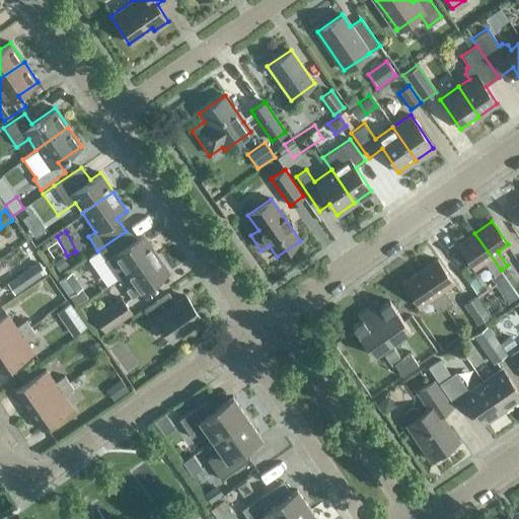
[(126,231),(97,250),(110,269),(118,264),(125,275),(156,253),(143,234),(133,241),(126,231)]
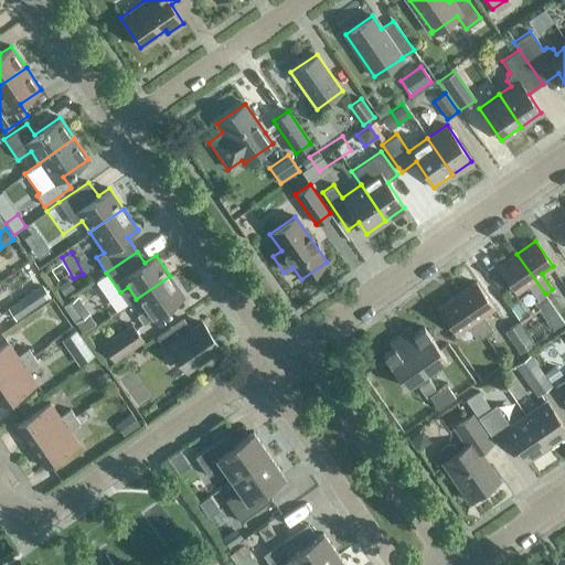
[(545,294),(516,254),(498,267),(515,292),(526,285),(536,299),(545,294)]
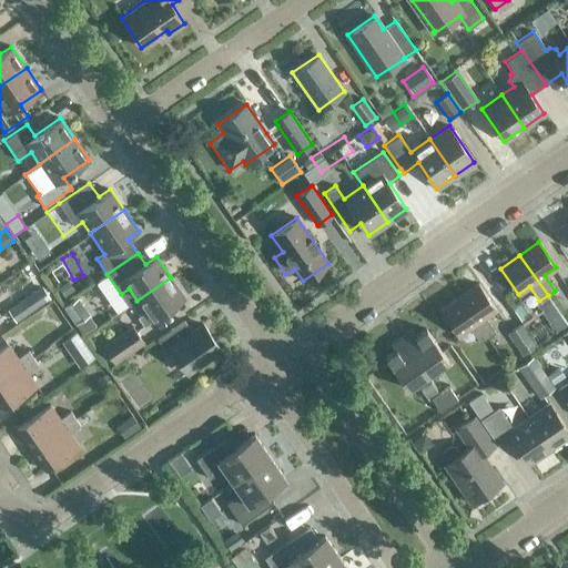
[(184,298),(171,277),(137,301),(144,312),(137,317),(143,326),(184,298)]
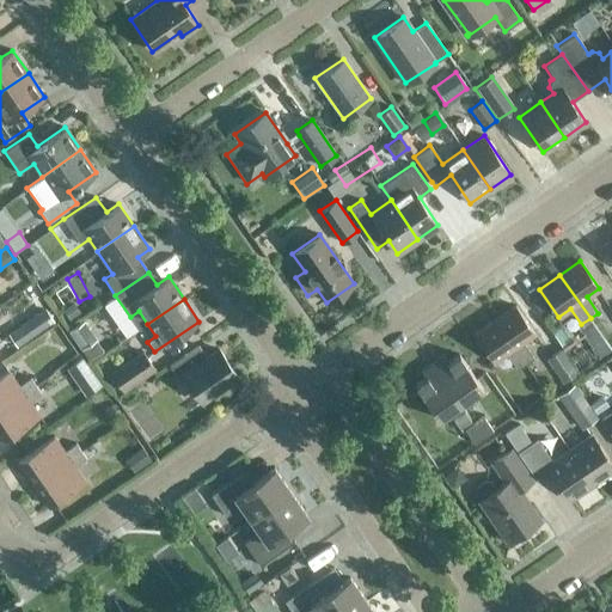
[(72,303),(61,311),(68,320),(79,312),(72,303)]
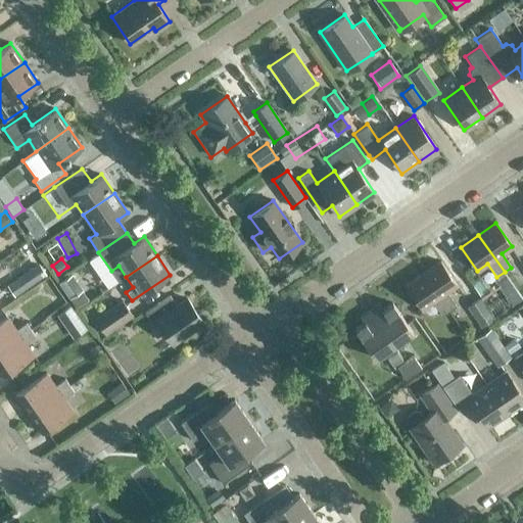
[(423,273),(448,311),(456,305),(446,292),(457,285),(440,260),(423,273)]
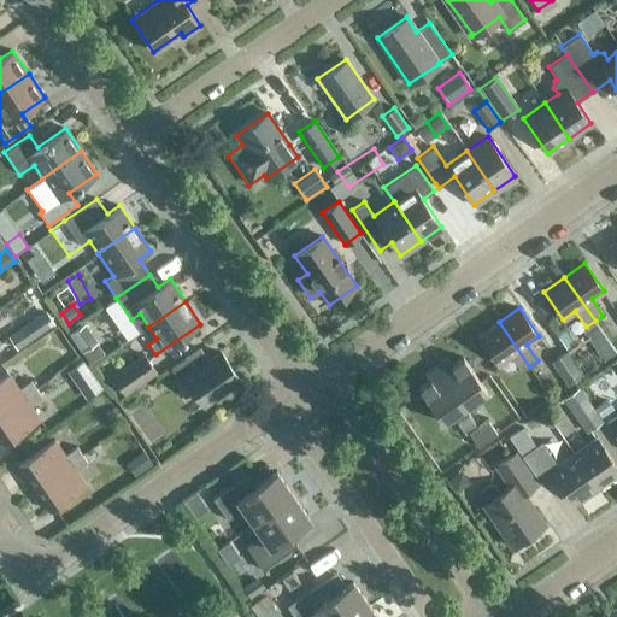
[(43,311),(37,316),(5,338),(13,350),(52,323),(43,311)]
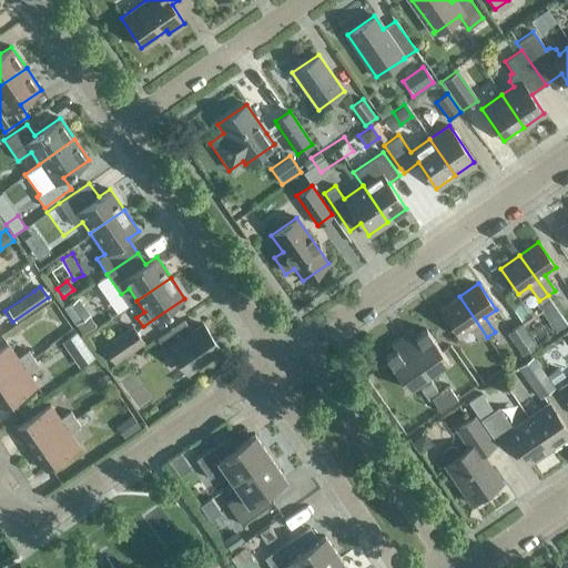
[(487,337),(459,296),(439,310),(458,336),(469,328),(479,343),(487,337)]
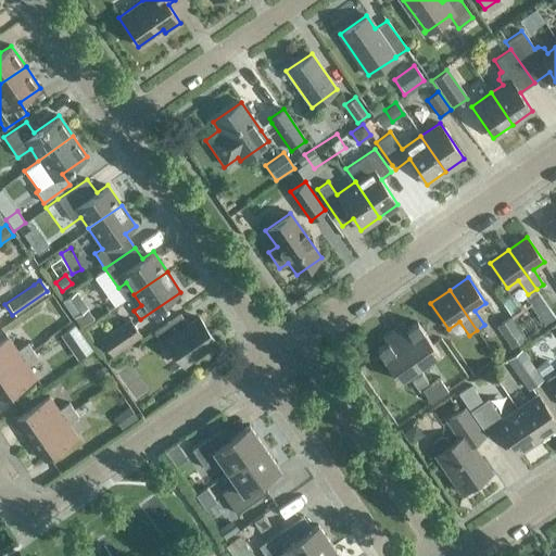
[(87,308),(76,292),(62,302),(74,318),(87,308)]
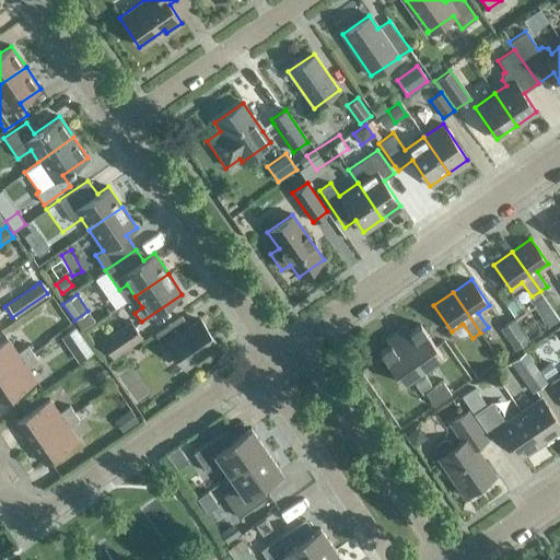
[(184,366),(217,343),(200,319),(189,327),(182,316),(154,335),(163,346),(167,343),(184,366)]
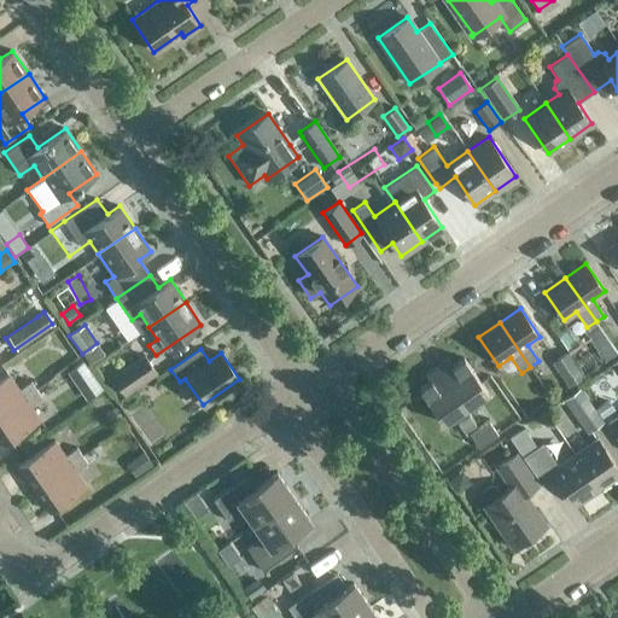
[(551,363),(567,388),(583,377),(566,353),(551,363)]
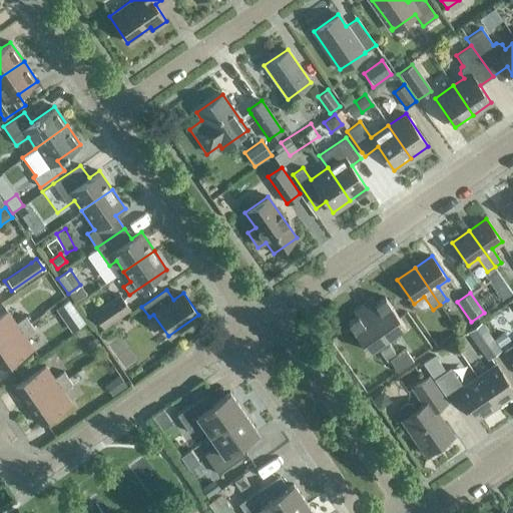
[(102,328),(129,309),(120,295),(92,314),(102,328)]
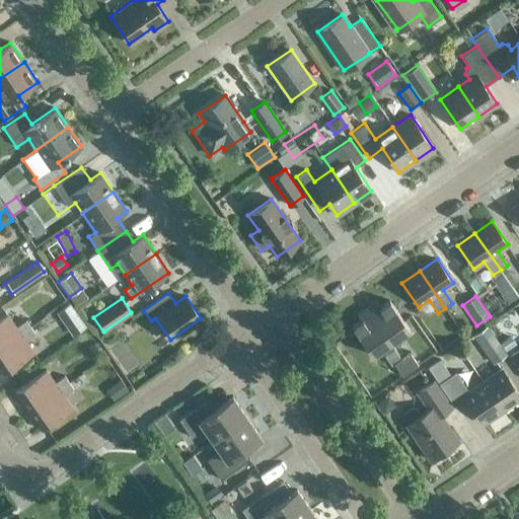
[(496,298),(485,302),(488,310),(499,306),(496,298)]
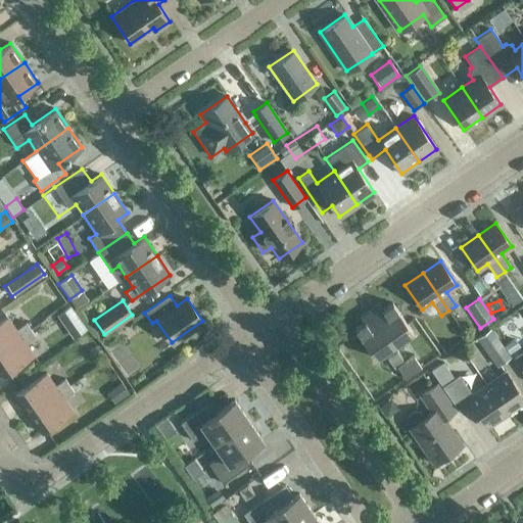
[(379,303),(369,310),(393,345),(412,332),(392,302),(383,310),(379,303)]
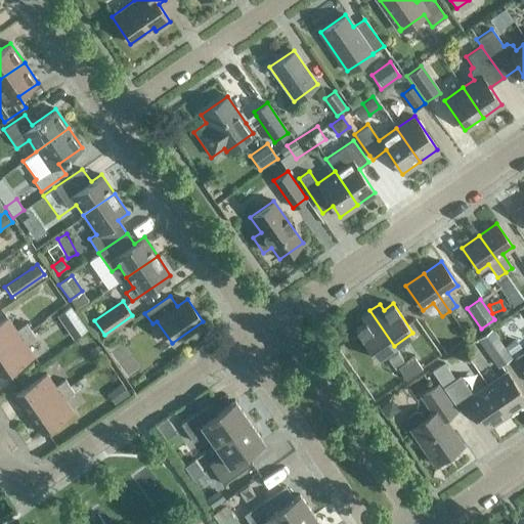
[(394,346),(369,310),(360,317),(364,323),(355,330),(376,358),(394,346)]
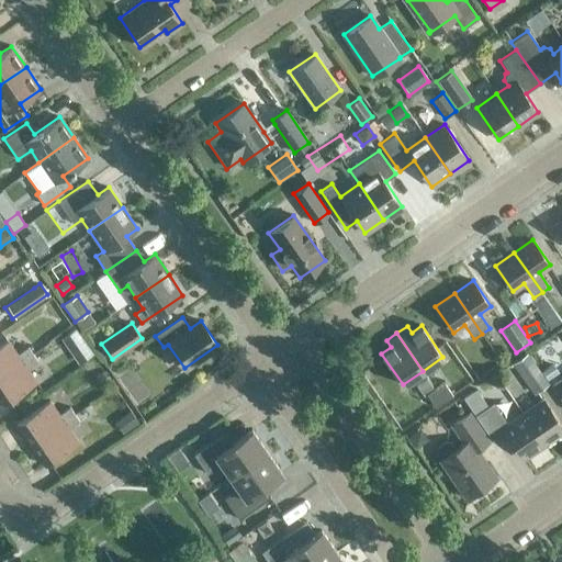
[(0,375),(32,353),(27,347),(17,355),(7,340),(0,345),(0,375)]
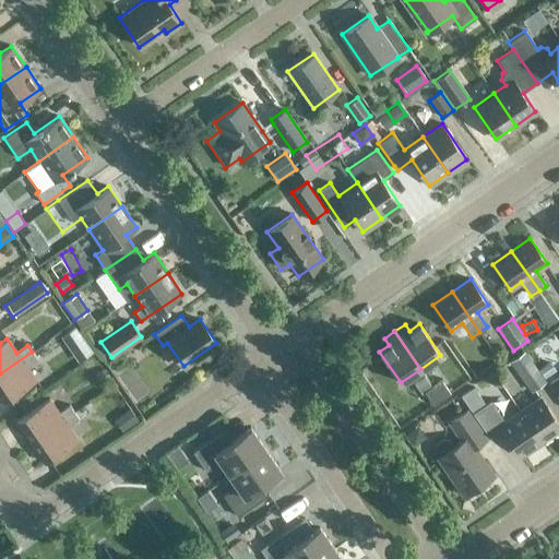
[(530,390),(544,380),(524,351),(509,361),(530,390)]
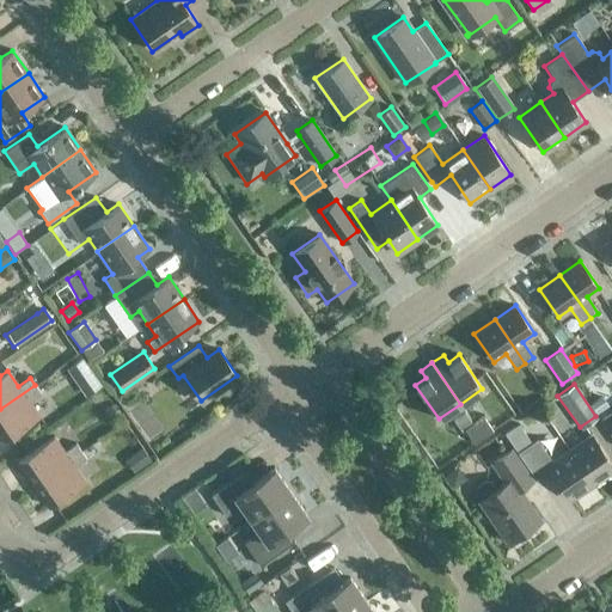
[(41,392),(35,385),(0,409),(0,436),(2,441),(40,416),(29,401),(41,392)]
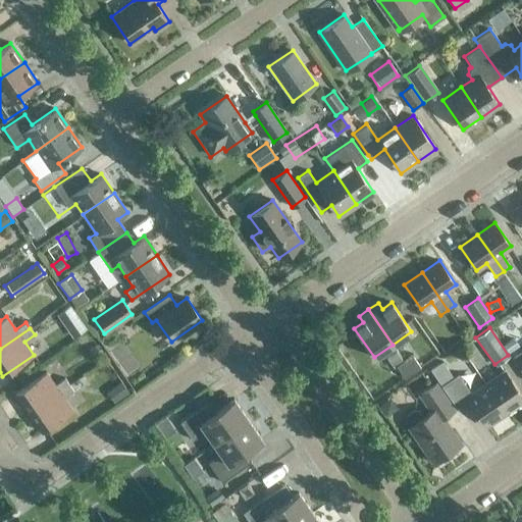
[(508,353),(518,346),(513,337),(503,345),(508,353)]
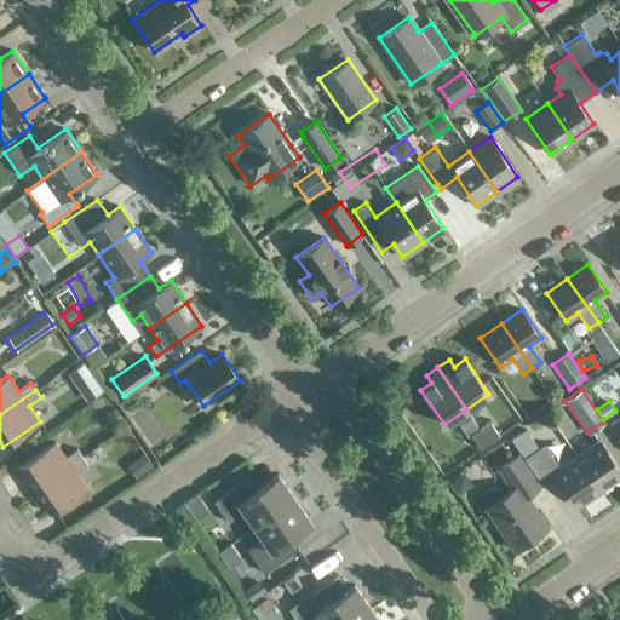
[(113,411),(103,417),(110,429),(120,423),(113,411)]
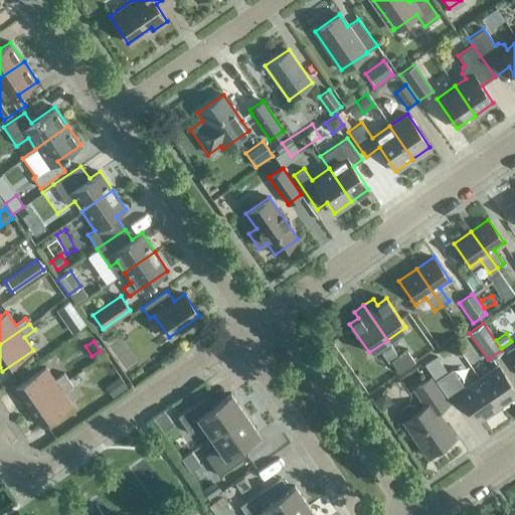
[(514,345),(504,353),(514,367),(514,345)]
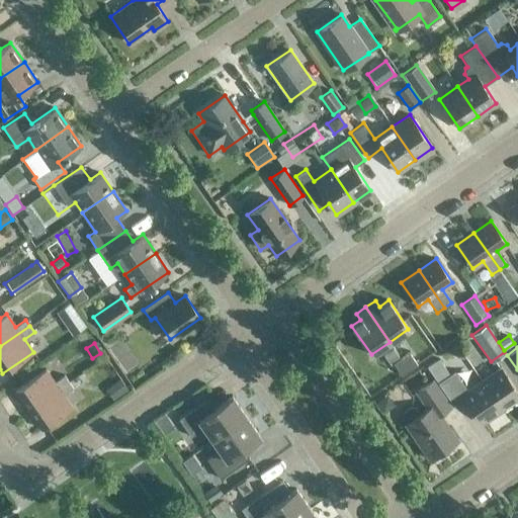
[(393,363),(400,358),(393,348),(382,354),(390,365),(393,363)]
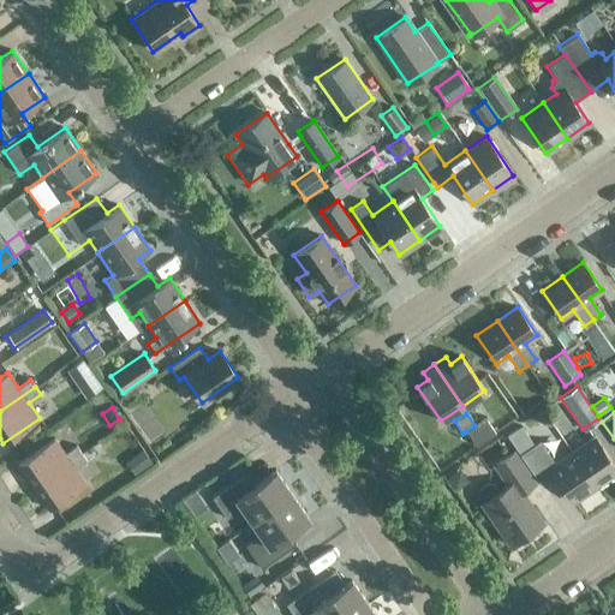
[(476,446),(495,433),(485,418),(466,431),(476,446)]
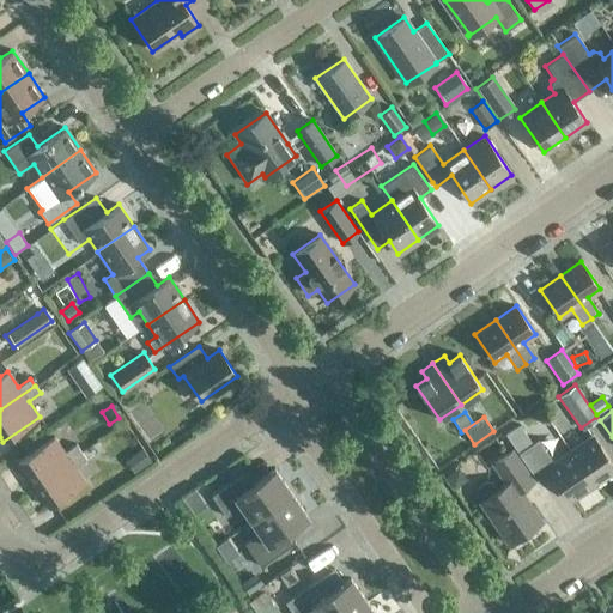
[(569,450),(553,461),(538,438),(530,443),(519,425),(505,435),(539,481),(552,473),(571,501),(593,485),(569,450)]
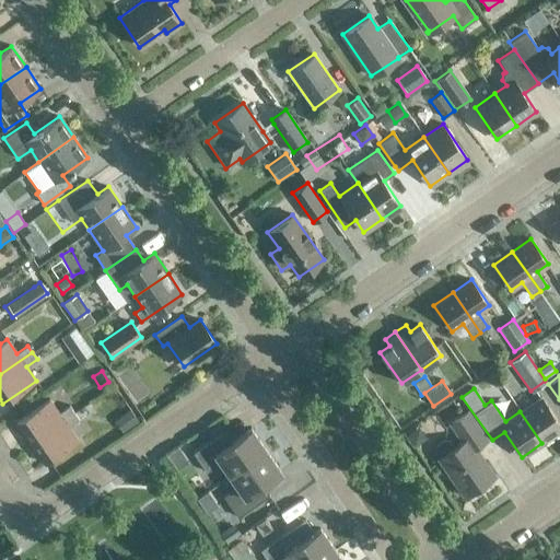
[(559,424),(540,397),(520,411),(541,443),(559,430),(559,424)]
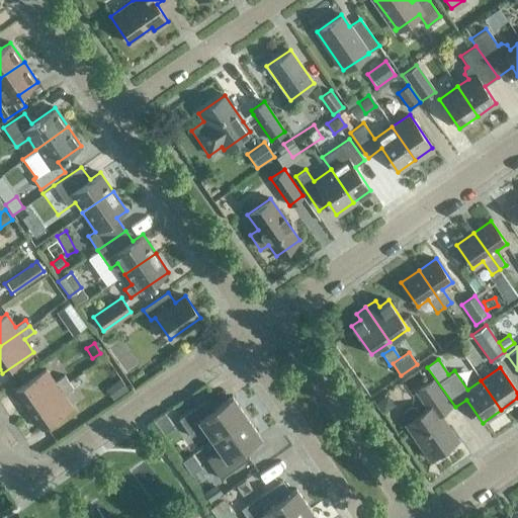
[(27,410),(69,381),(64,375),(54,381),(46,369),(14,391),(27,410)]
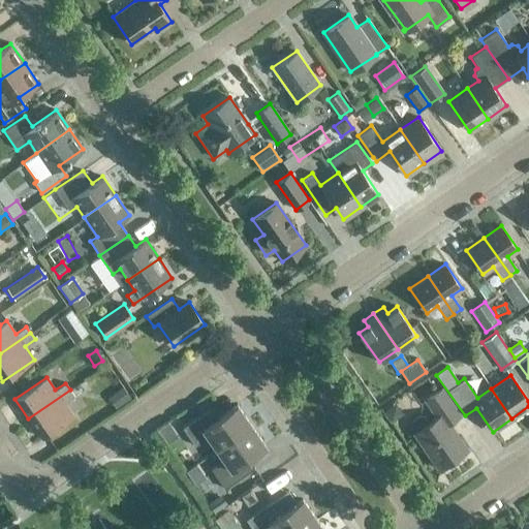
[(436,416),(429,422),(426,416),(419,415),(411,421),(410,428),(439,469),(467,449),(448,423),(460,414),(441,387),(424,400),(436,416)]
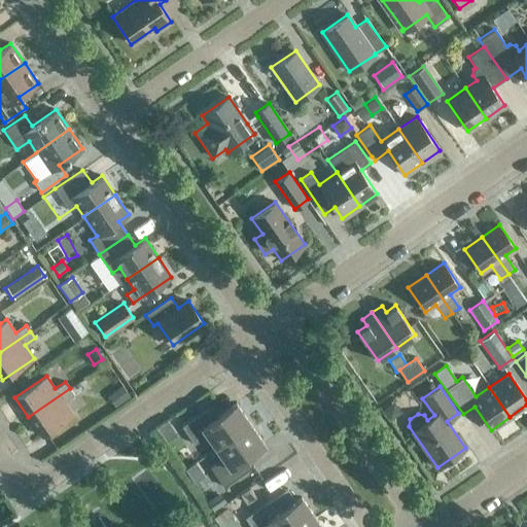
[(74,394),(70,388),(28,417),(42,436),(73,415),(64,401),(74,394)]
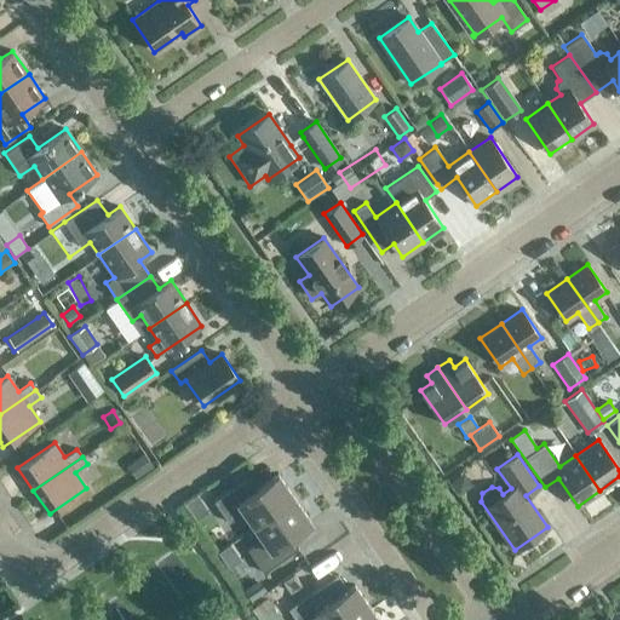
[(253,526),(294,498),(277,474),(256,488),(248,477),(213,501),(228,522),(244,511),(253,526)]
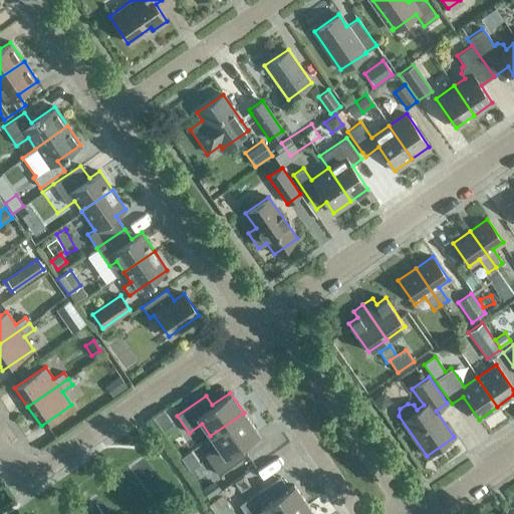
[(244,413),(210,436),(218,446),(205,455),(218,475),(247,455),(240,445),(257,433),(244,413)]
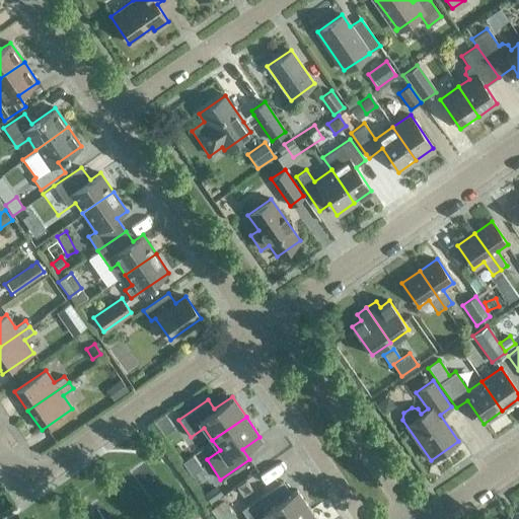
[(251,490),(245,479),(236,487),(242,496),(251,490)]
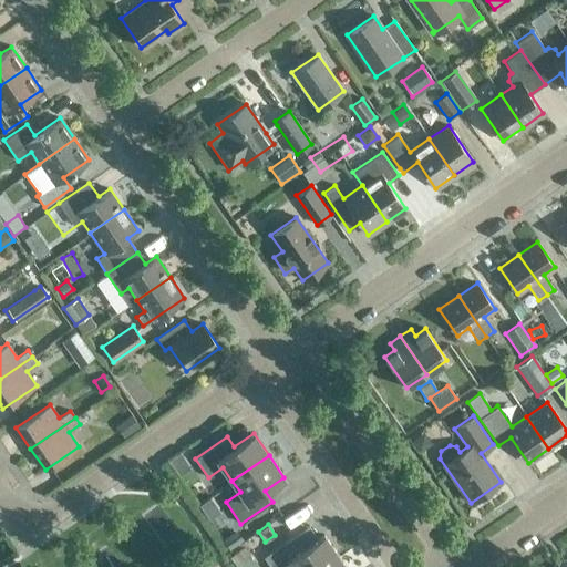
[(223,539),(229,549),(243,539),(236,529),(223,539)]
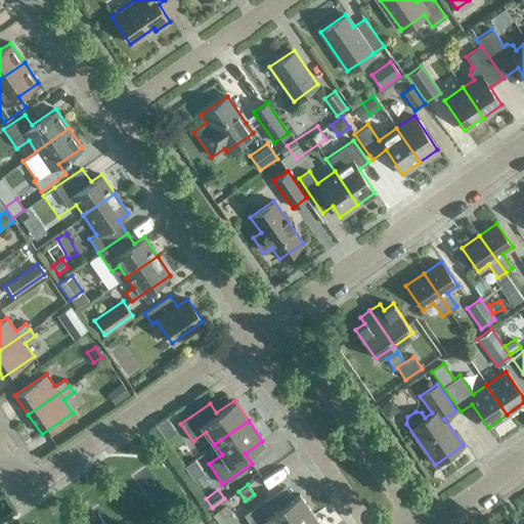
[(249,523),(299,523),(313,515),(299,494),(281,506),(273,493),(243,515),(249,523)]
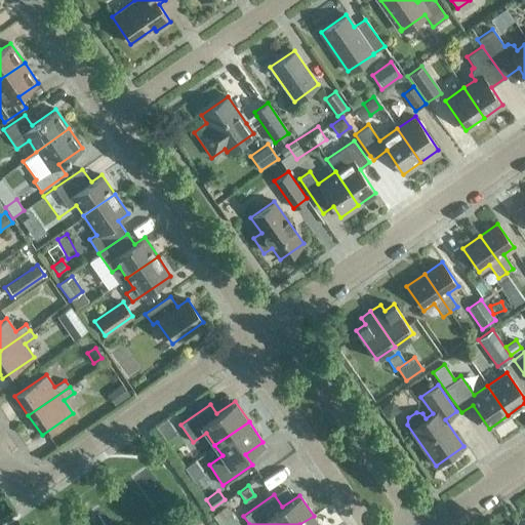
[(320,524),(314,516),(299,524),(320,524)]
